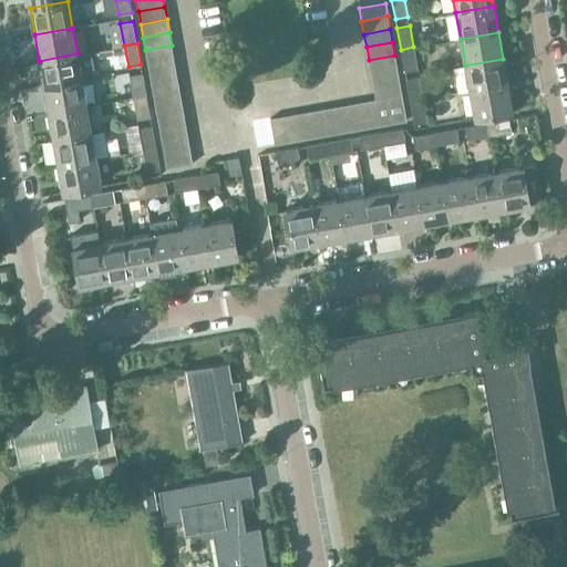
[(145,50),(147,63),(174,59),(172,45),(145,50)]
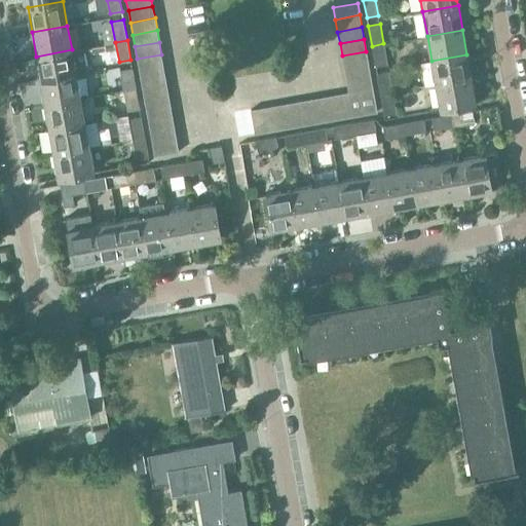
[(383,43),(372,46),(375,66),(387,64),(383,43)]
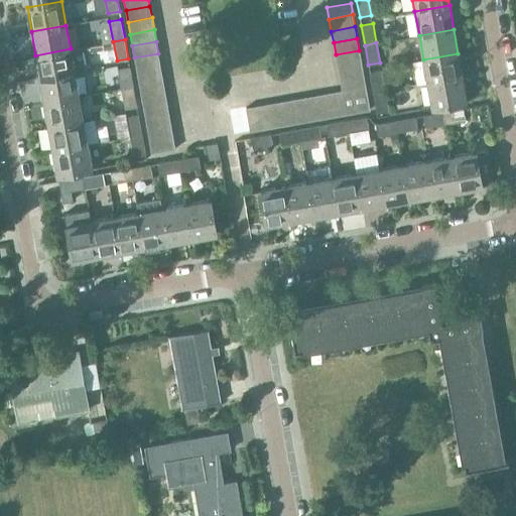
[(35,55),(40,79),(75,73),(71,48),(35,55)]
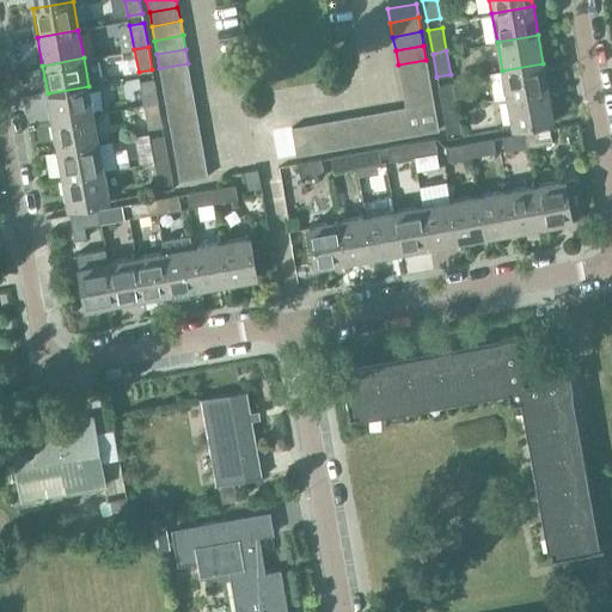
[(398,65),(401,79),(429,74),(426,60),(398,65)]
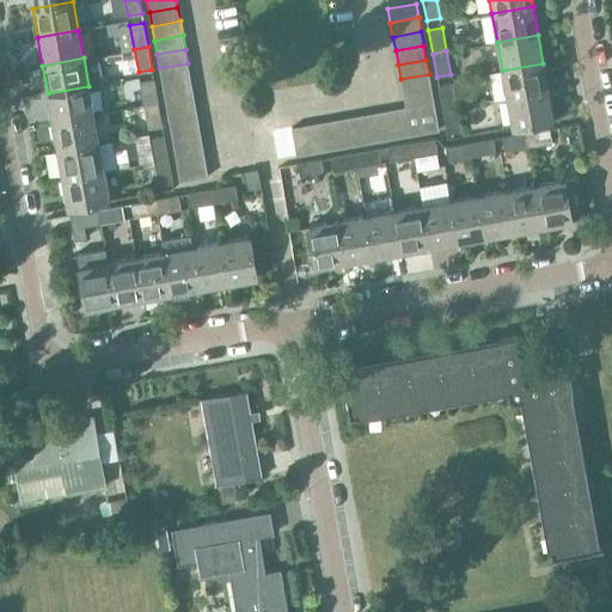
[(159,68),(161,83),(190,78),(188,63),(159,68)]
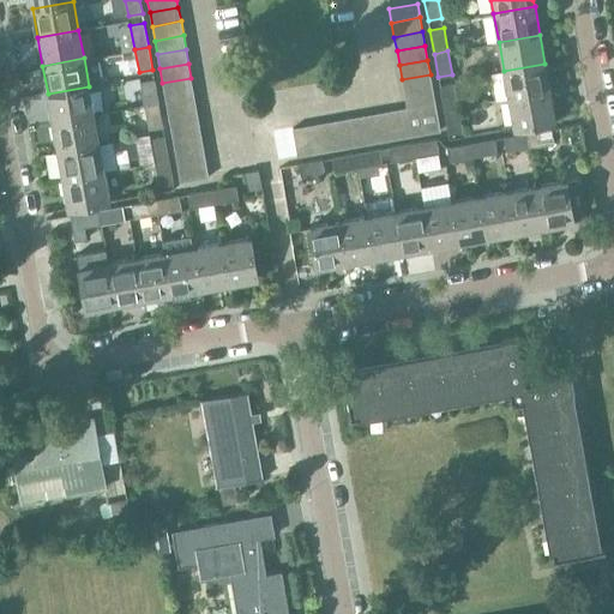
[(504,71),(509,100),(551,91),(545,64),(504,71)]
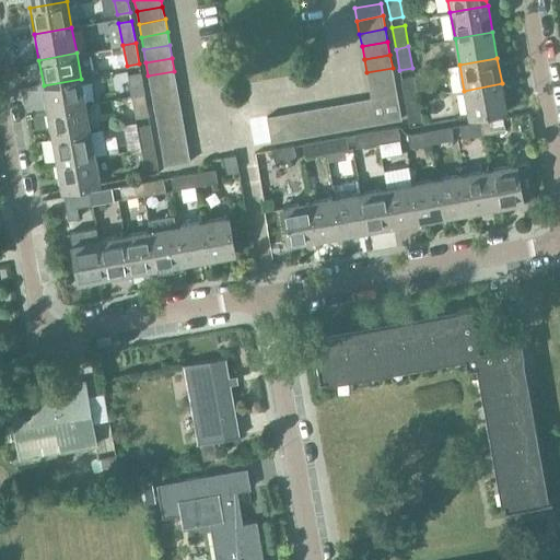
[(366,72),(369,85),(395,80),(393,68),(366,72)]
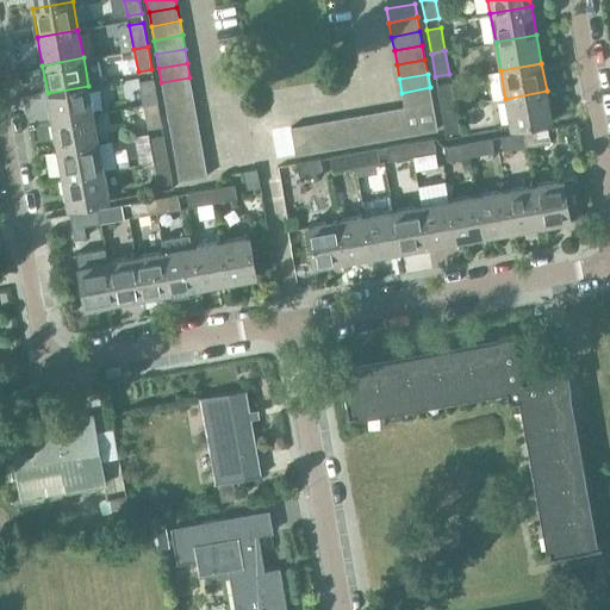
[(161,82),(163,97),(192,91),(190,78),(161,82)]
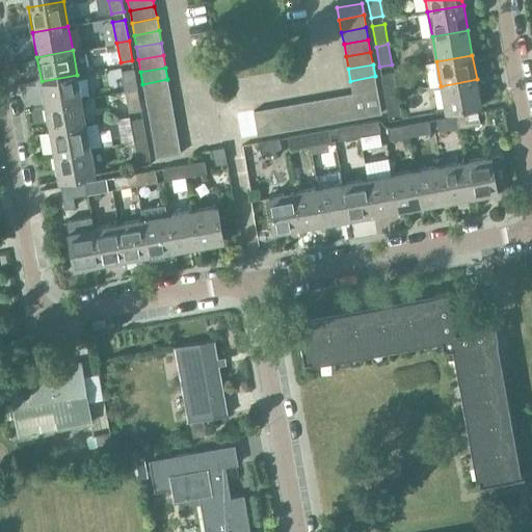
[(122,71),(126,91),(137,89),(134,69),(122,71)]
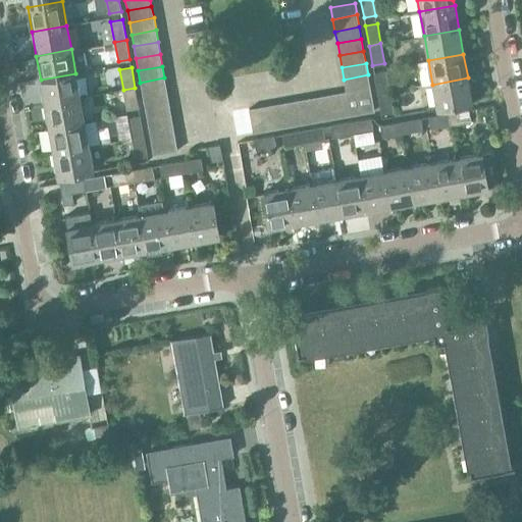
[(374,73),(377,94),(389,92),(385,71),(374,73)]
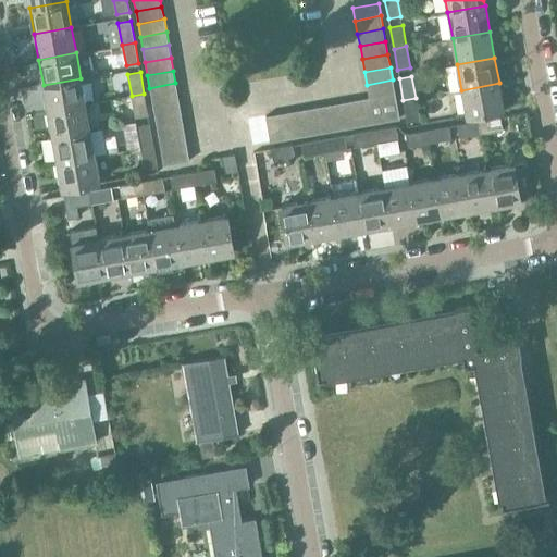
[(44,85),(48,111),(85,104),(81,78),(44,85)]
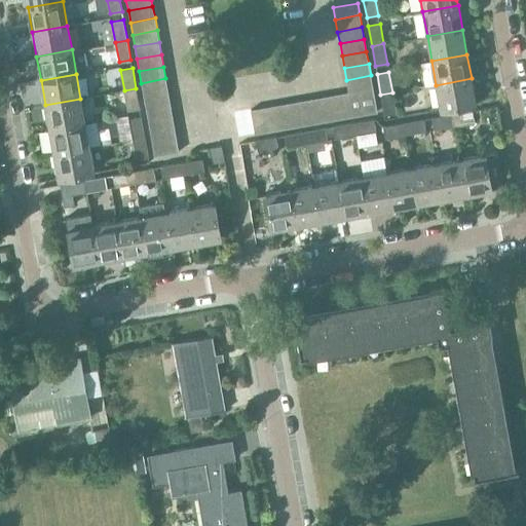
[(346,80),(348,92),(373,87),(371,75),(346,80)]
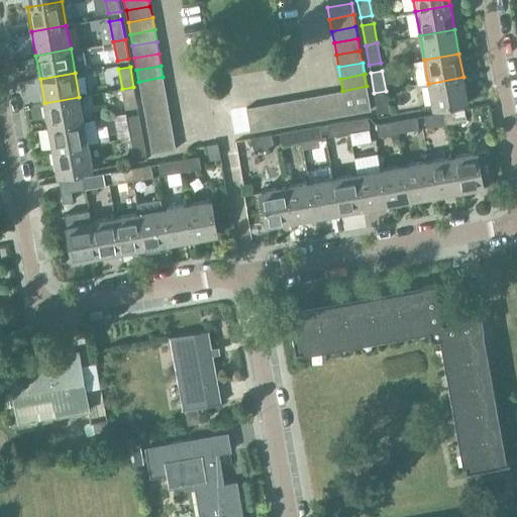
[(138,82),(141,93),(166,89),(163,77),(138,82)]
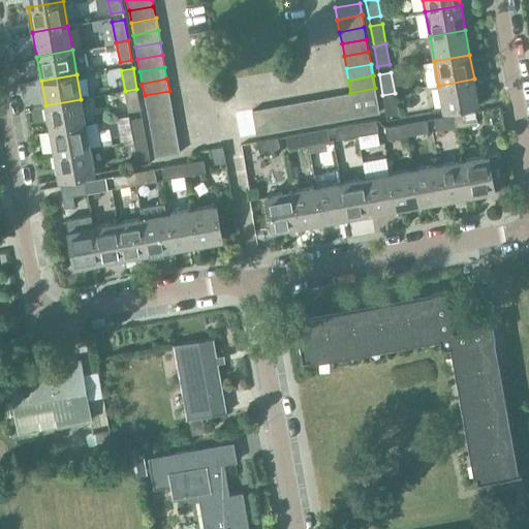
[(474,79),(438,86),(443,110),(478,103),(474,79)]
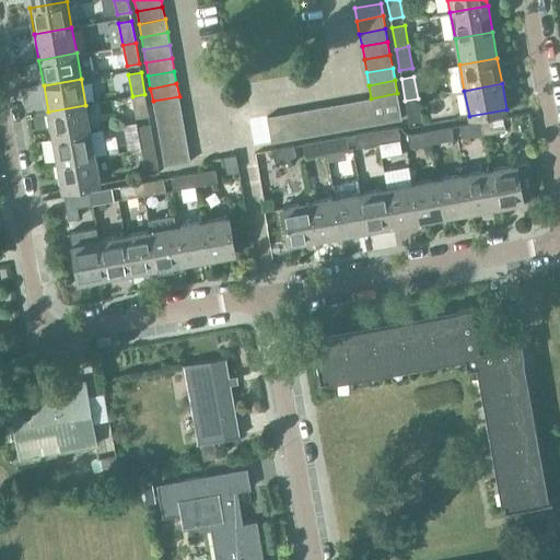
[(397,93),(371,98),(375,124),(401,119),(397,93)]
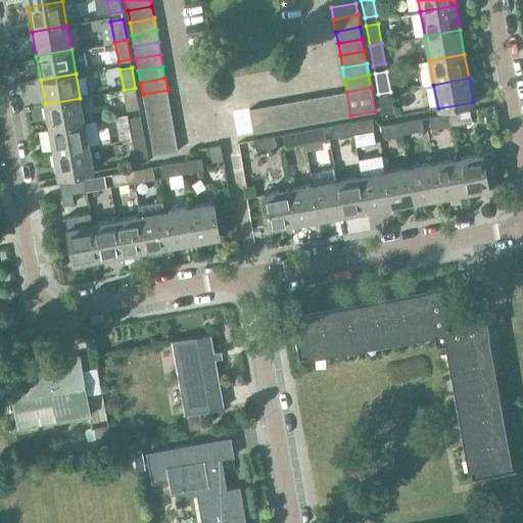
[(135,88),(124,90),(127,110),(139,108),(135,88)]
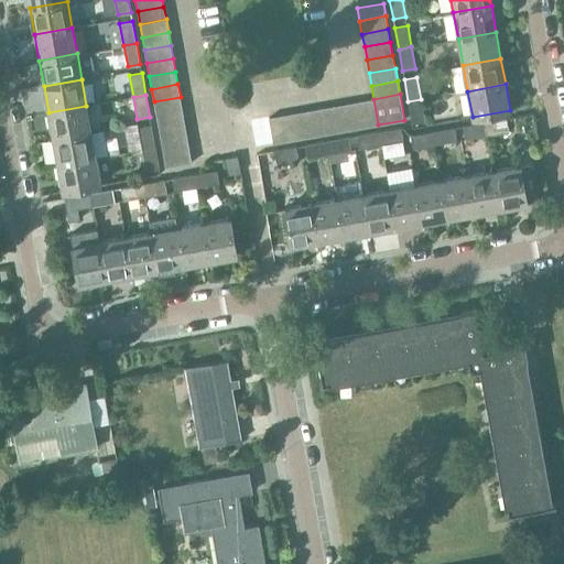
[(154,101),(156,115),(183,110),(181,97),(154,101)]
